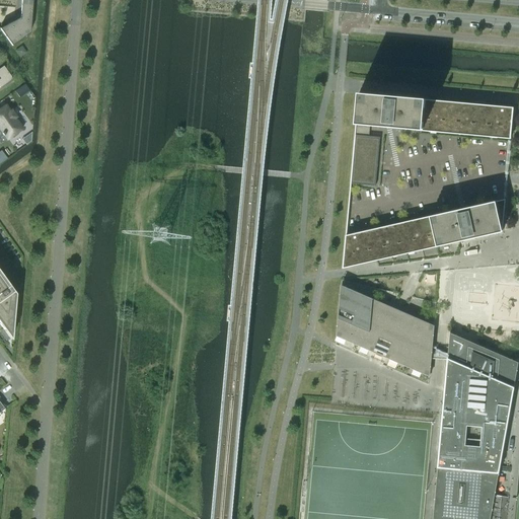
[(30,15),(31,1),(23,0),(20,0),(19,18),(0,28),(0,29),(11,46),(29,33),(30,15)]
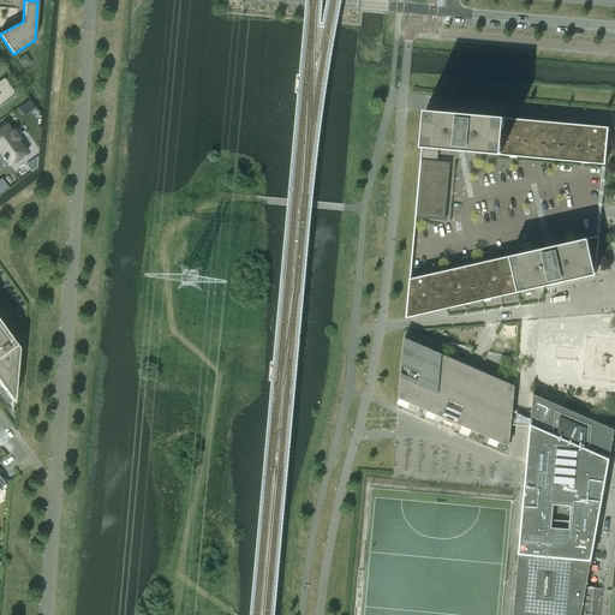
[(0,103),(15,94),(4,79),(0,81),(0,103)]
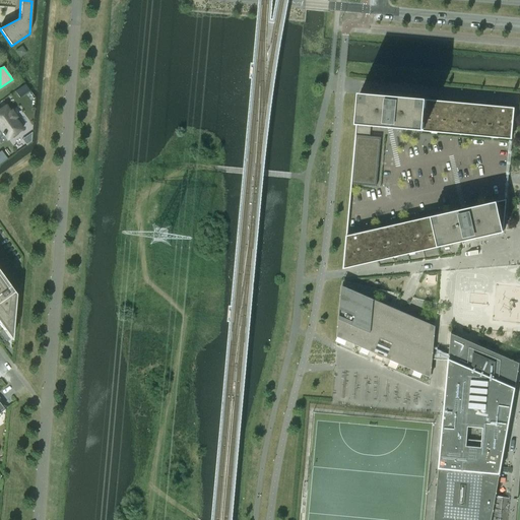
[(512,137),(514,109),(398,98),(398,96),(391,96),(387,95),(387,96),(359,94),(359,103),(361,103),(360,117),(356,117),(356,125),(356,126),(355,135),(370,137),(371,127),(384,128),(384,126),(395,127),(395,129),(400,129),(408,130),(418,131),(418,129),(512,137)]
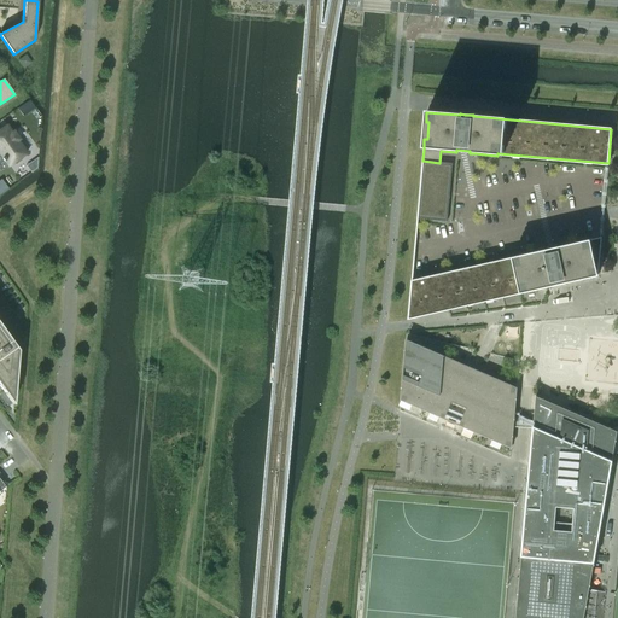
[(6,126),(0,129),(0,155),(9,167),(27,153),(17,141),(19,140),(13,132),(11,133),(6,126)]
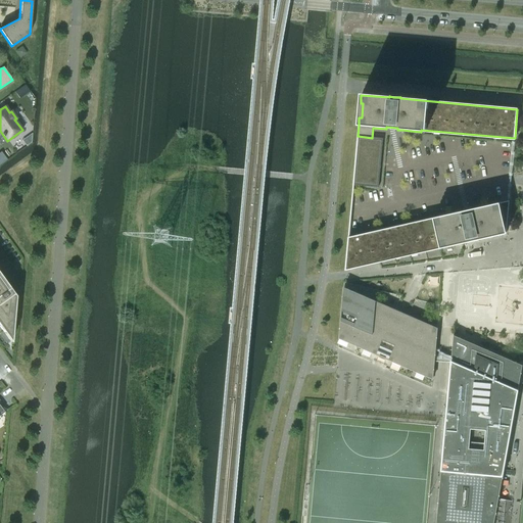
[(379,183),(383,139),(358,136),(353,186),(378,188),(379,183)]
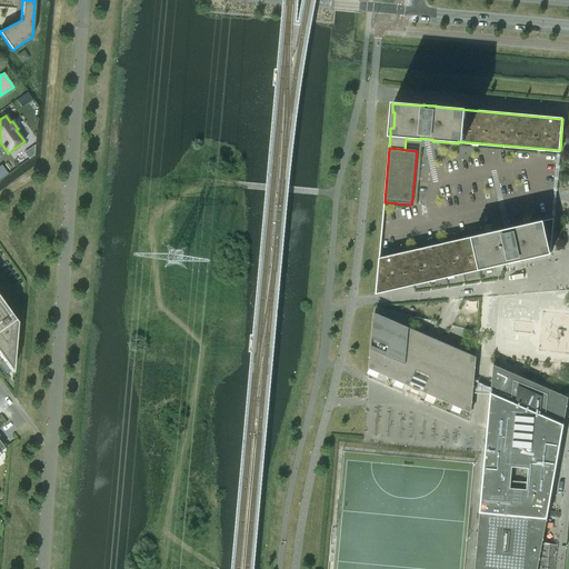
[(521,261),(550,255),(553,219),(512,228),(513,230),(501,233),(501,231),(496,232),(490,233),(487,233),(476,237),(477,240),(401,257),(400,253),(381,258),(380,258),(379,258),(379,259),(377,283),(376,295),(382,293),(387,292),(387,290),(415,283),(413,280),(420,279),(421,282),(430,280),(430,277),(437,276),(437,278),(447,276),(446,273),(452,271),(453,275),(462,272),(462,269),(469,268),(470,271),(483,268),(483,270),(505,266),(507,265),(508,265),(508,266),(521,262),(520,261),(521,261)]
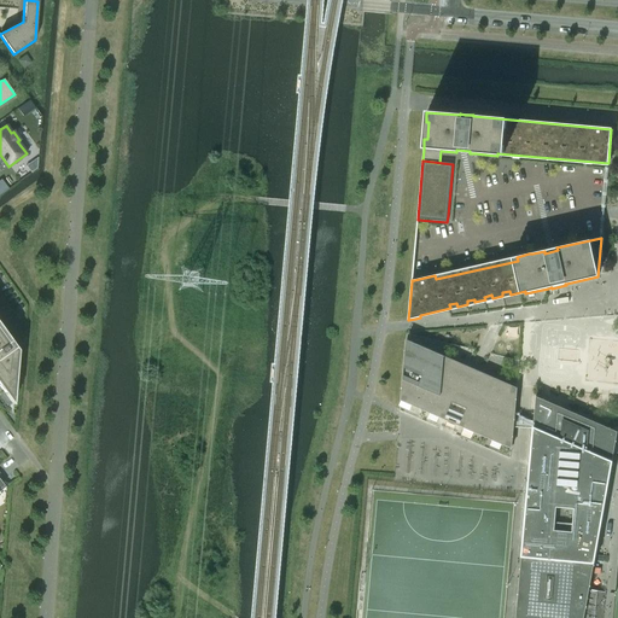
[(10,340),(0,326),(0,386),(12,404),(17,359),(17,350),(11,340),(10,340)]
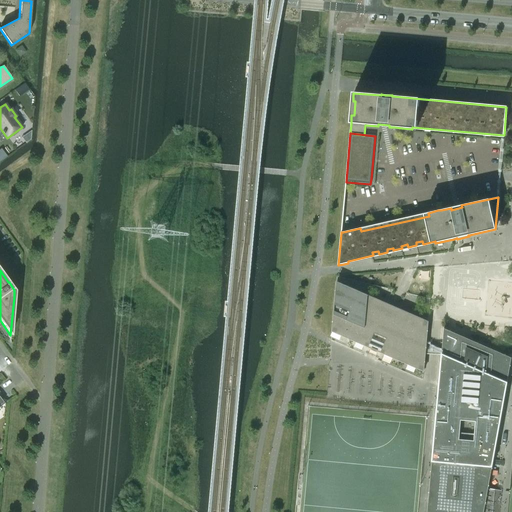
[(387,304),(336,282),(332,332),(368,347),(374,333),(380,336),(386,338),(380,353),(423,371),(428,321),(400,309),(397,314),(384,311),(387,304)]
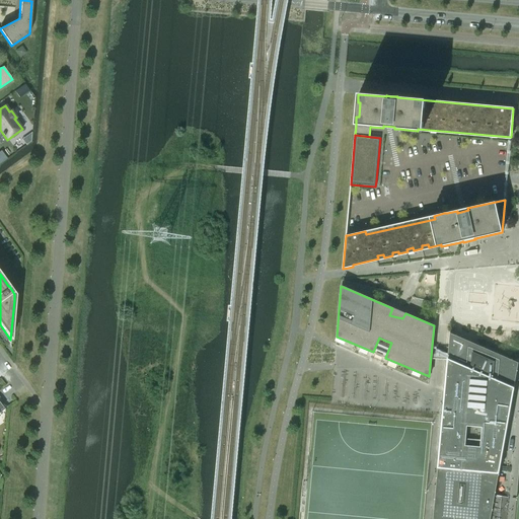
[(405,313),(392,308),(389,315),(402,318),(405,313)]
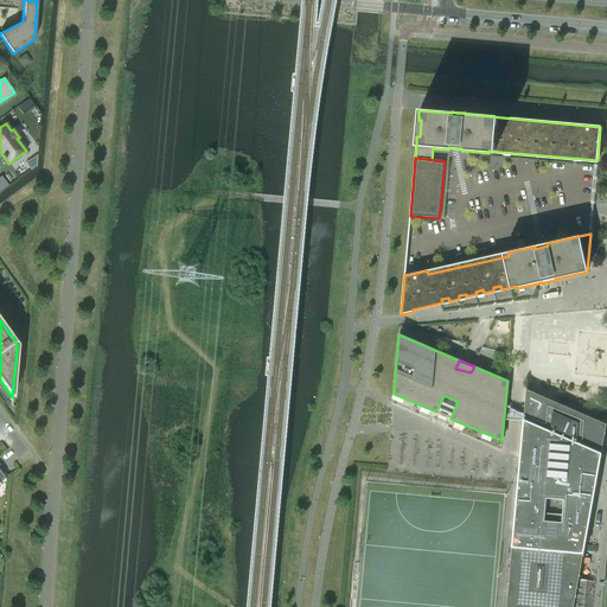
[(599,465),(606,425),(526,389),(519,458),(517,487),(517,494),(512,540),(505,606),(585,606),(587,581),(579,579),(583,554),(585,547),(586,541),(599,465)]
